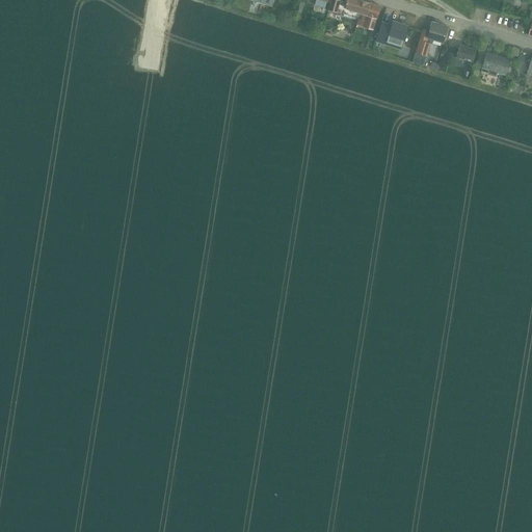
[(338,0),(330,0),(328,10),(337,12),(340,1),(338,0)]
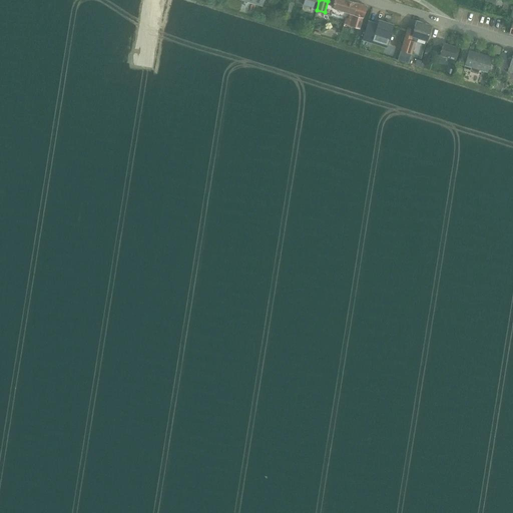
[(333,10),(331,15),(343,19),(343,18),(344,17),(345,17),(348,18),(352,19),(357,3),(346,0),(334,0),(332,8),(332,10),(333,10)]
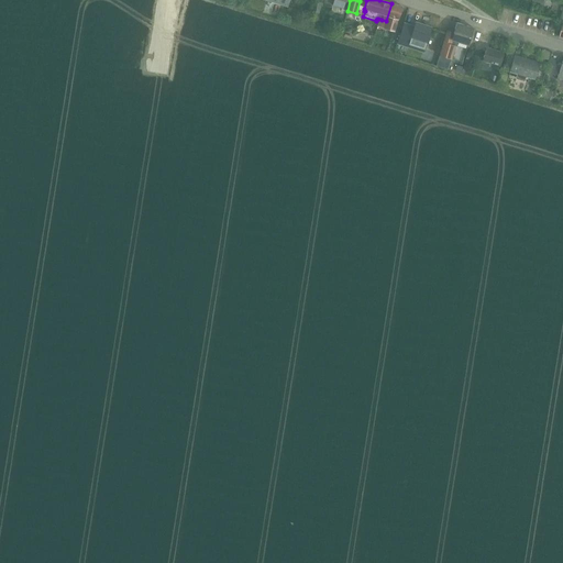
[(318,17),(321,3),(315,1),(311,14),(318,17)]
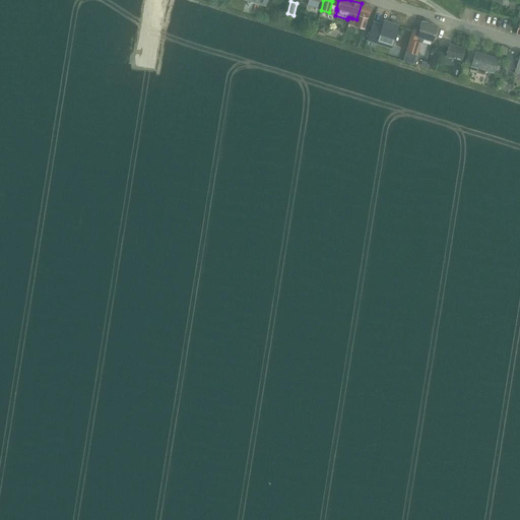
[(349,17),(348,24),(364,28),(368,17),(371,8),(371,6),(362,3),(356,19),(352,18),(349,17)]
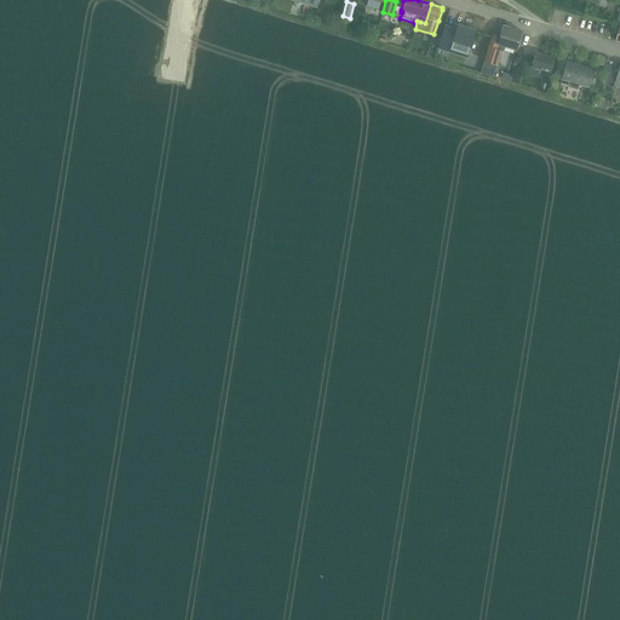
[(445,24),(437,49),(466,57),(469,47),(475,30),(457,26),(455,28),(445,24)]
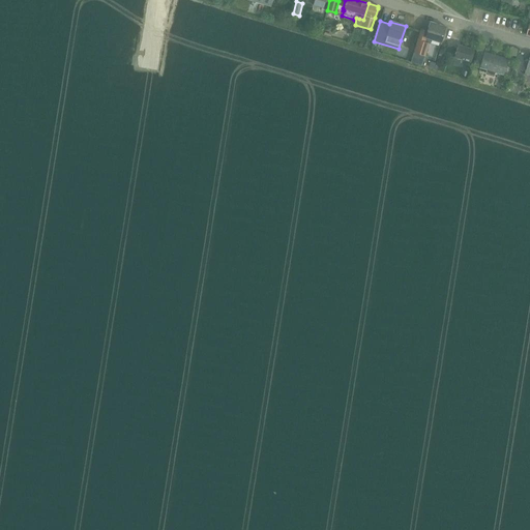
[(424,56),(429,43),(431,43),(432,39),(440,42),(445,26),(430,22),(423,42),(417,40),(413,53),(424,56)]
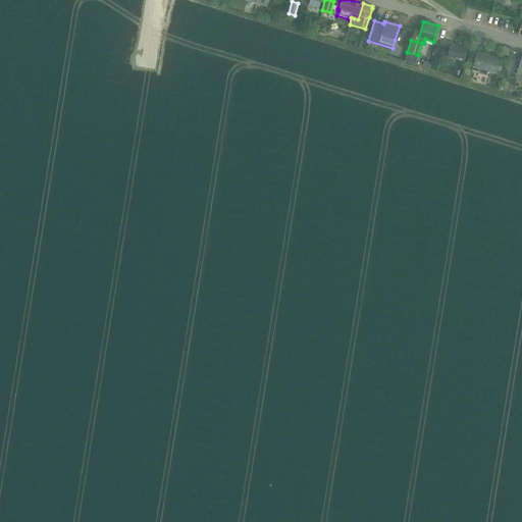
[(451,44),(447,56),(463,61),(467,49),(451,44)]
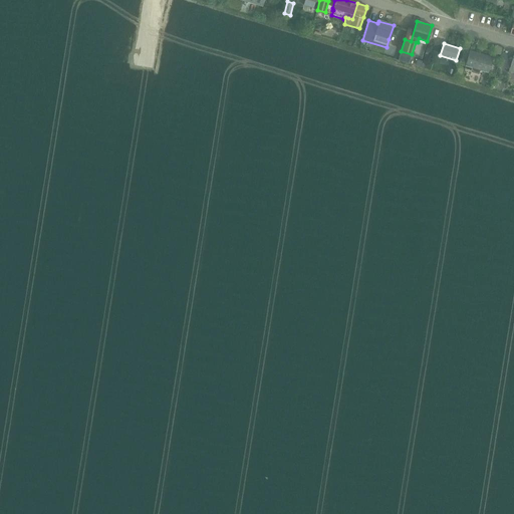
[(470,51),(465,65),(472,67),(470,71),(479,74),(480,70),(487,72),(492,57),(470,51)]
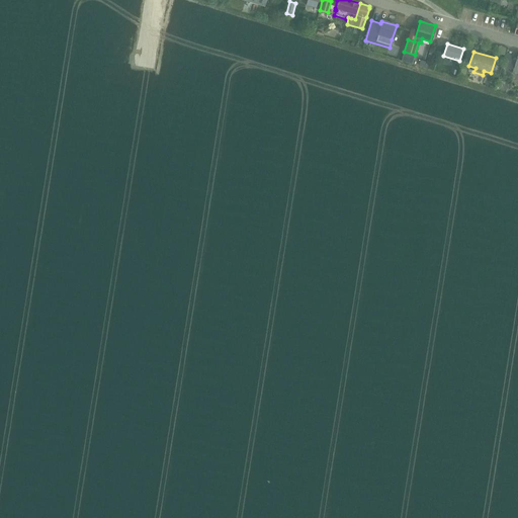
[(508,68),(513,69),(512,72),(517,73),(517,54),(516,61),(511,59),(508,68)]
